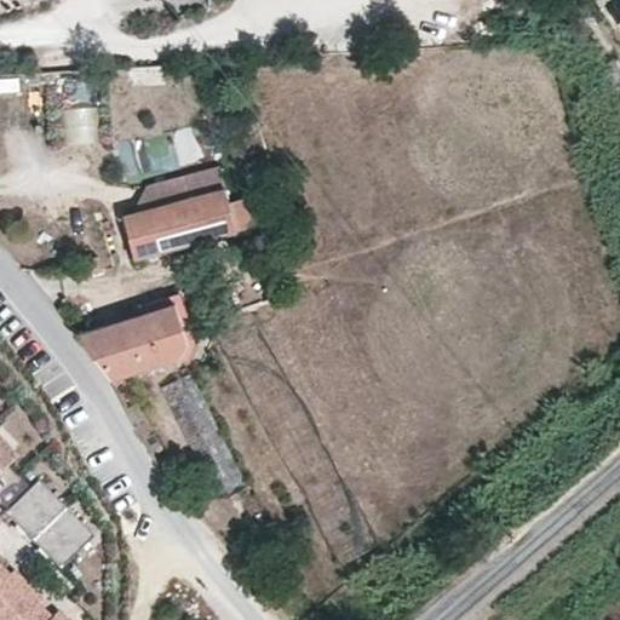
[(122,217),(135,259),(216,237),(264,224),(257,194),(229,200),(225,188),(122,217)]
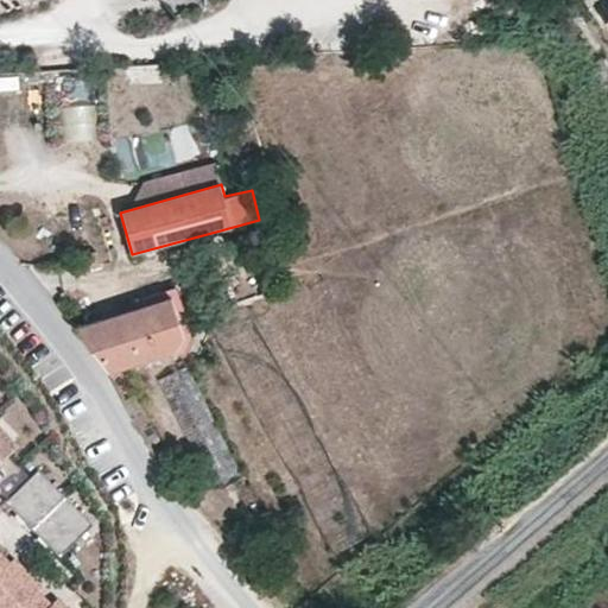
[(75,328),(107,372),(188,346),(172,297),(75,328)]
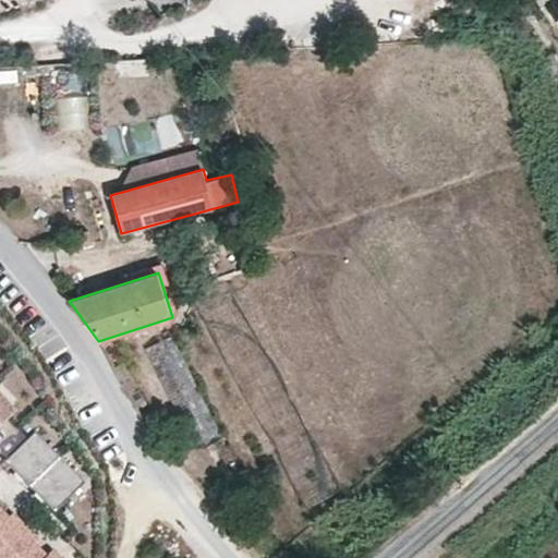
[(195,446),(220,434),(173,337),(146,350),(195,446)]
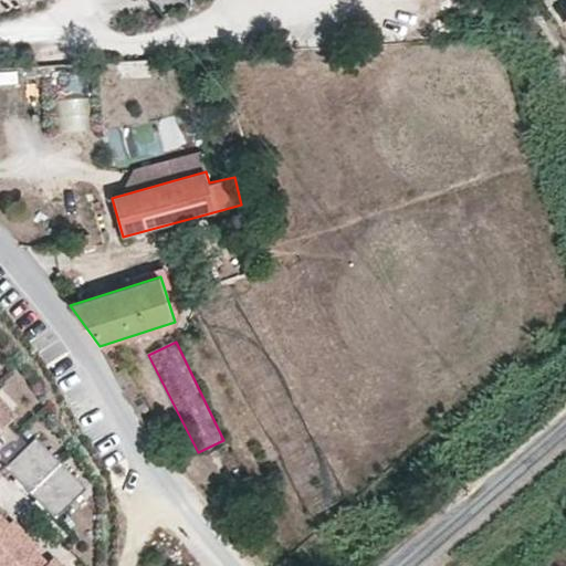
[(0,438),(19,420),(0,400),(0,438)]
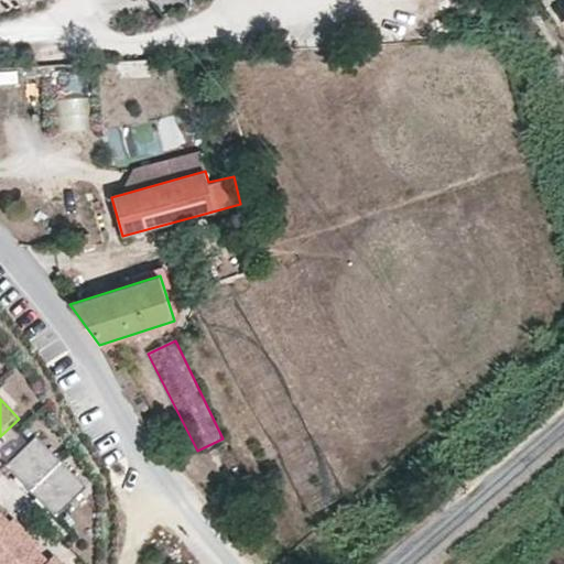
[(30,497),(61,467),(35,442),(6,472),(30,497)]
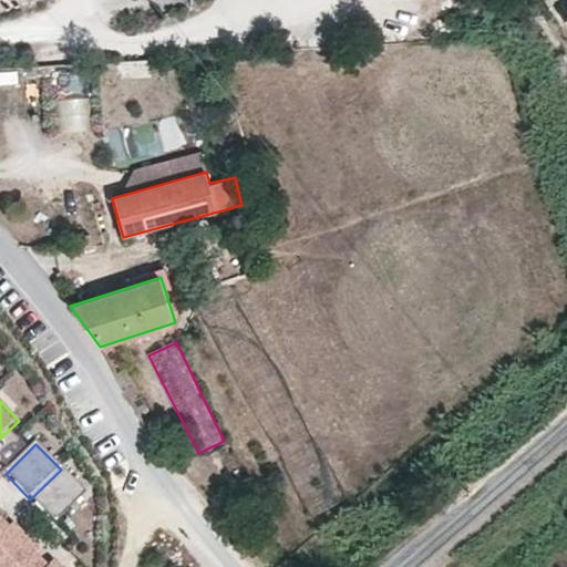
[(55,526),(86,495),(61,470),(30,500),(55,526)]
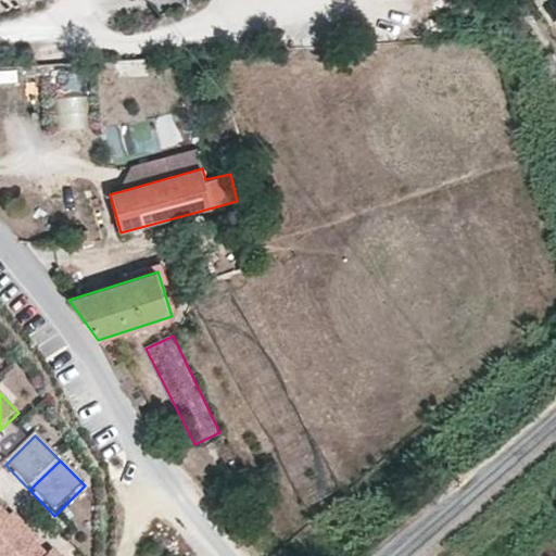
[(0,554),(23,533),(9,519),(0,509),(0,554)]
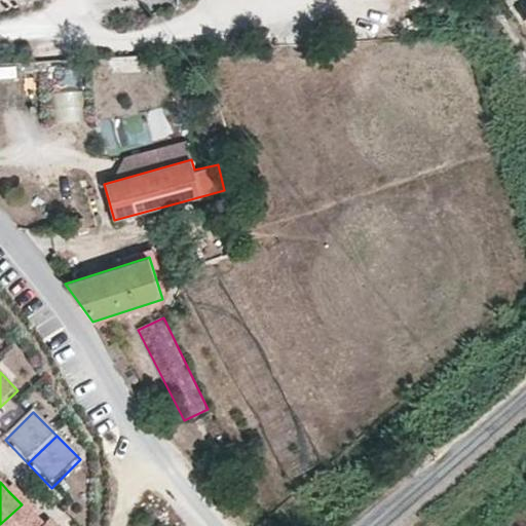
[(25,500),(12,487),(8,491),(22,504),(25,500)]
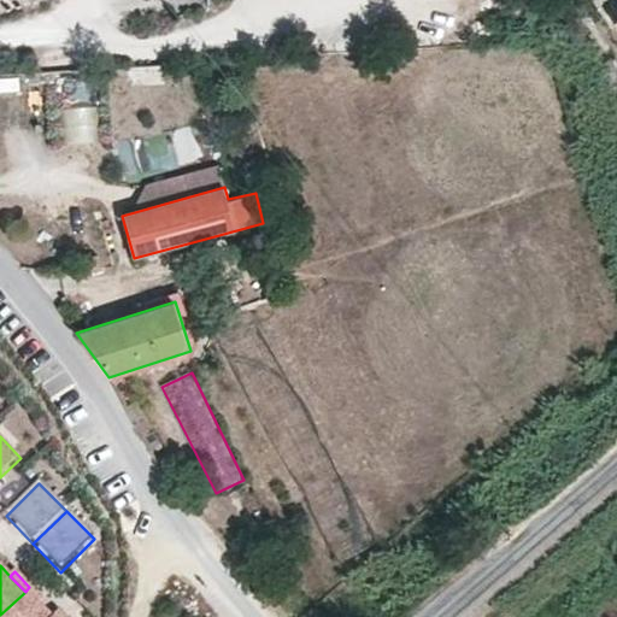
[(43,603),(29,587),(25,592),(40,606),(43,603)]
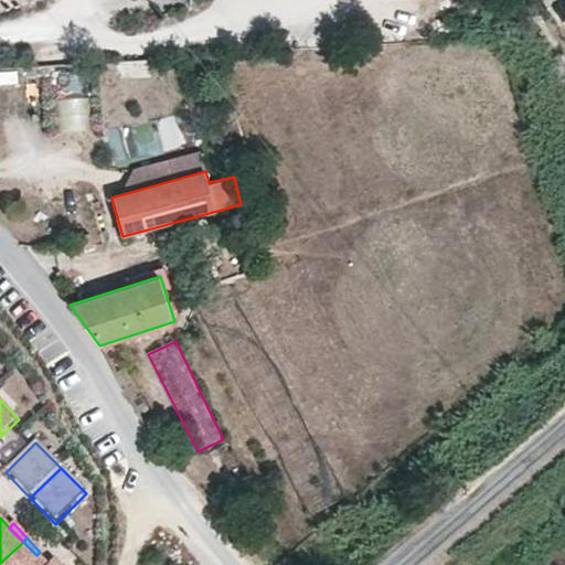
[(45,564),(36,555),(23,542),(0,563),(0,564),(45,564)]
